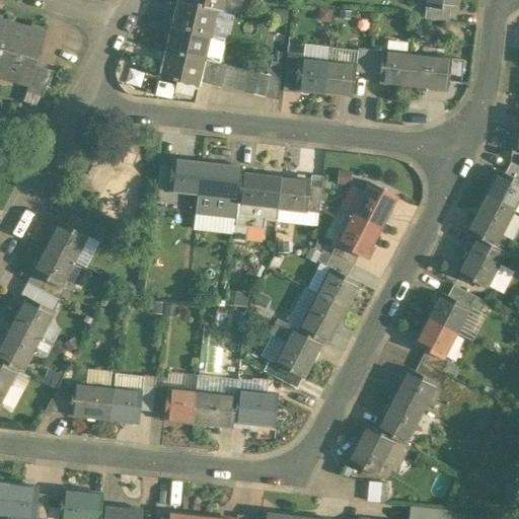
[(226,0),(184,0),(184,3),(223,12),(226,0)]
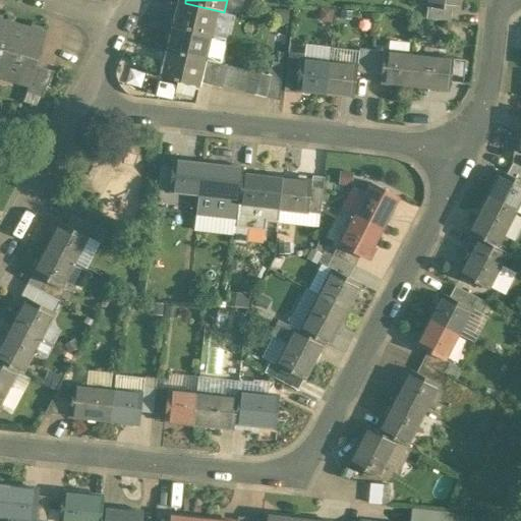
[(459,0),(427,0),(427,7),(452,10),(459,10),(459,0)]
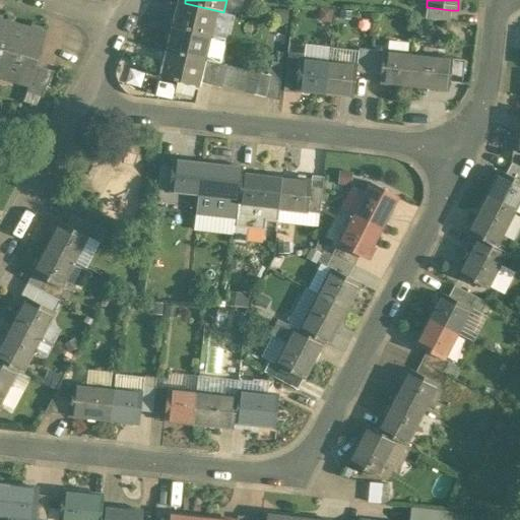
[(173,26),(212,37),(212,36),(217,11),(179,2),(173,26)]
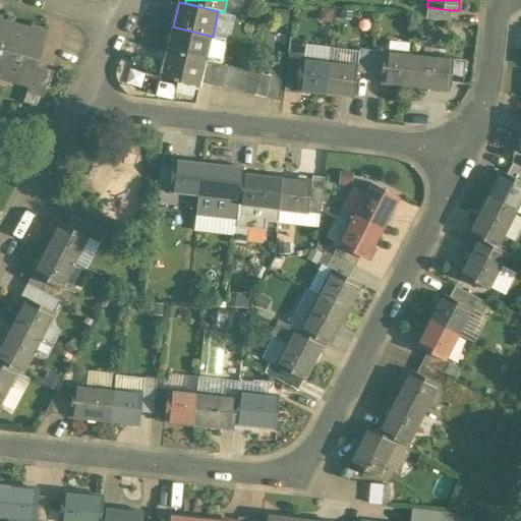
[(452,10),(427,7),(426,19),(450,22),(452,10)]
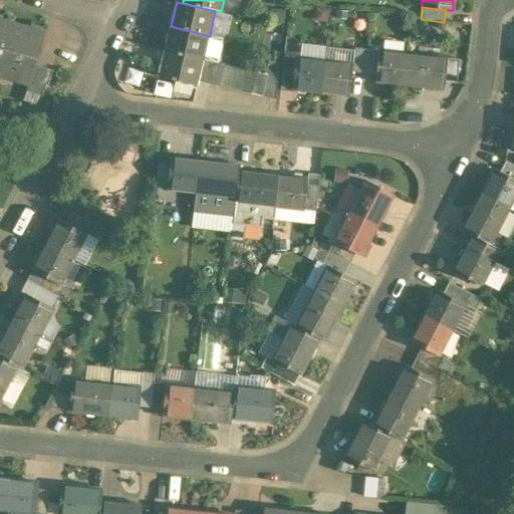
[(43,36),(5,25),(0,41),(0,69),(12,73),(11,78),(29,83),(30,84),(35,66),(43,36)]
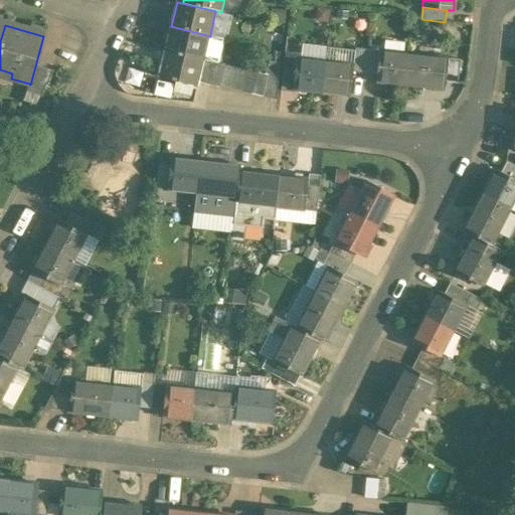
[(171,26),(165,51),(204,60),(210,36),(171,26)]
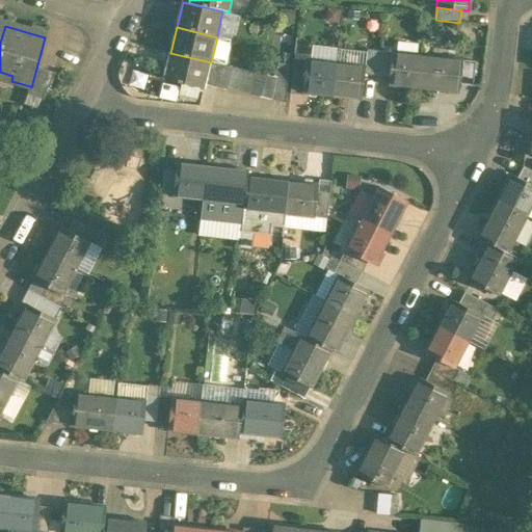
[(220,37),(217,36),(217,37),(211,62),(221,64),(225,65),(231,46),(219,44),(220,37)]
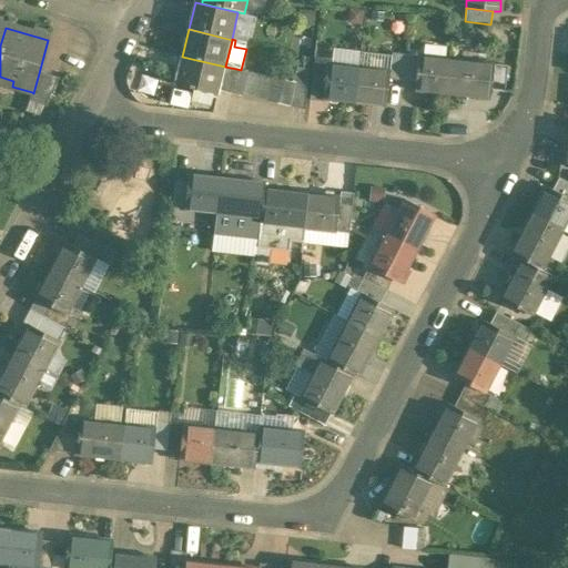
[(496,47),(452,42),(449,60),(494,64),(496,47)]
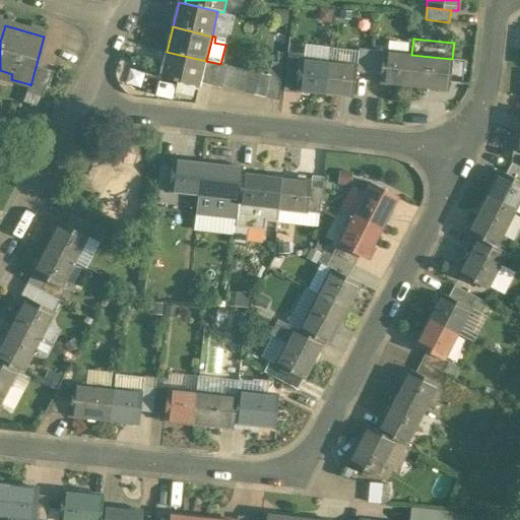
[(330,50),(301,47),(300,59),(328,62),(330,50)]
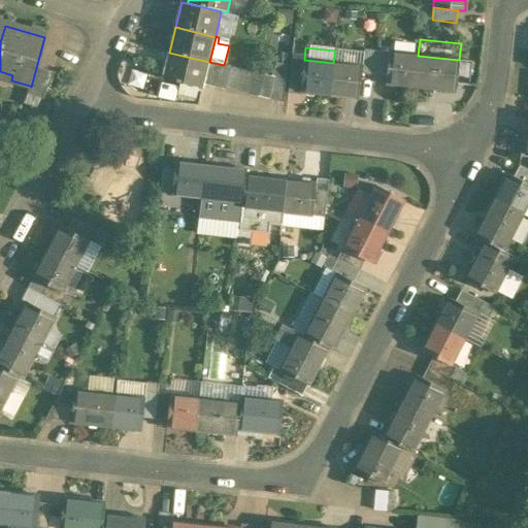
[(376,51),(364,50),(364,54),(362,66),(362,74),(374,75),(376,51)]
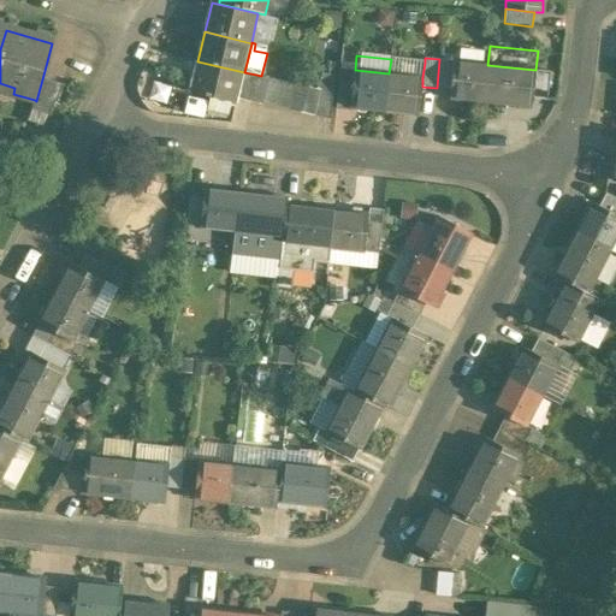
[(425,63),(391,59),(389,73),(422,77),(425,63)]
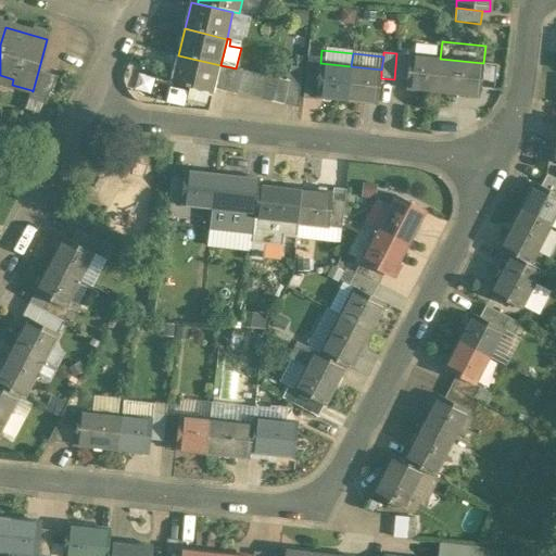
[(409,55),(396,53),(394,79),(407,80),(409,55)]
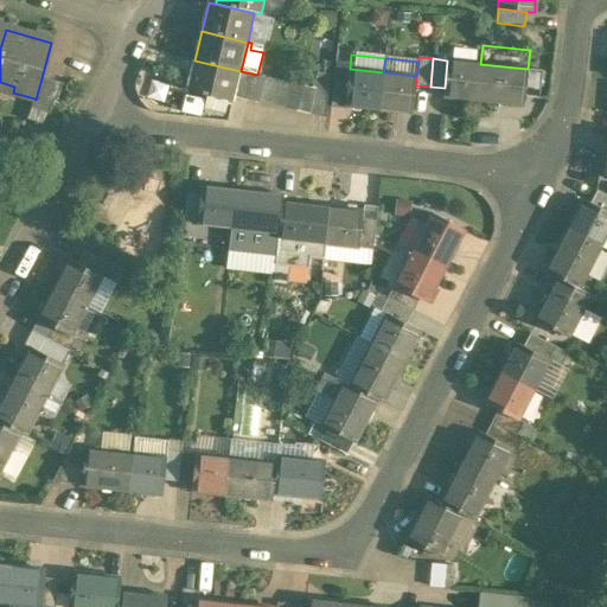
[(480,64),(447,59),(447,61),(445,88),(443,96),(477,100),(480,64)]
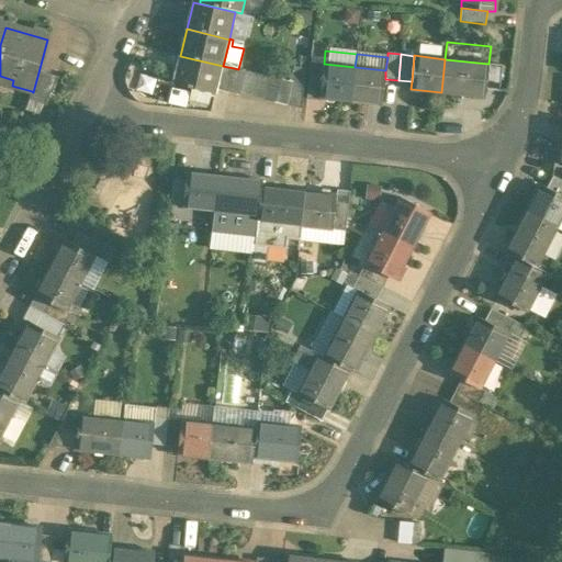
[(223,66),(180,56),(173,83),(216,93),(217,90),(223,66)]
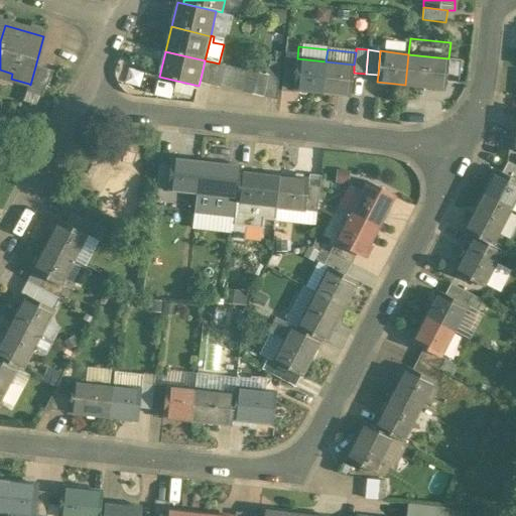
[(448,58),(408,54),(405,85),(445,89),(448,58)]
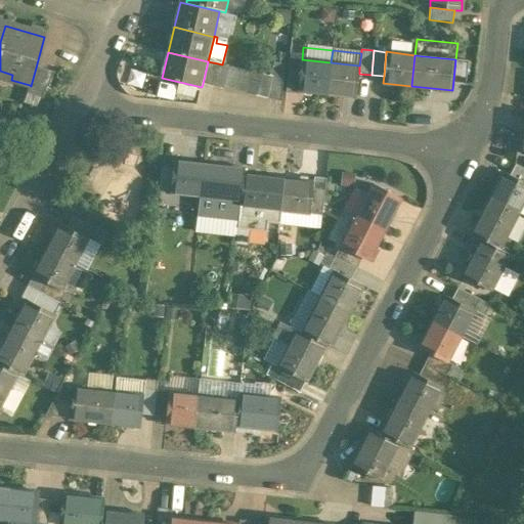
[(302,59),(290,57),(288,82),(299,83),(300,83),(302,59)]
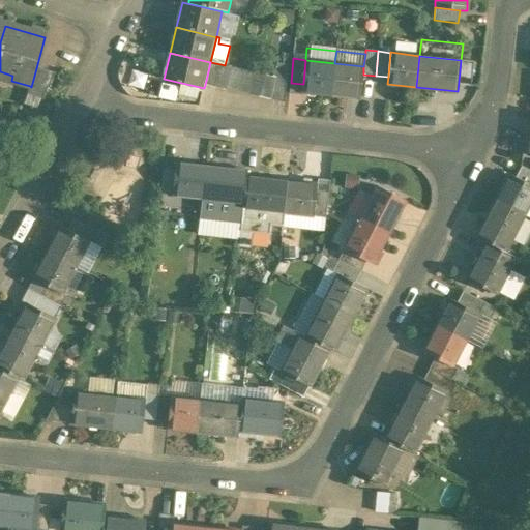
[(334,63),(305,60),(303,84),(302,84),(302,92),(331,95),(334,63)]
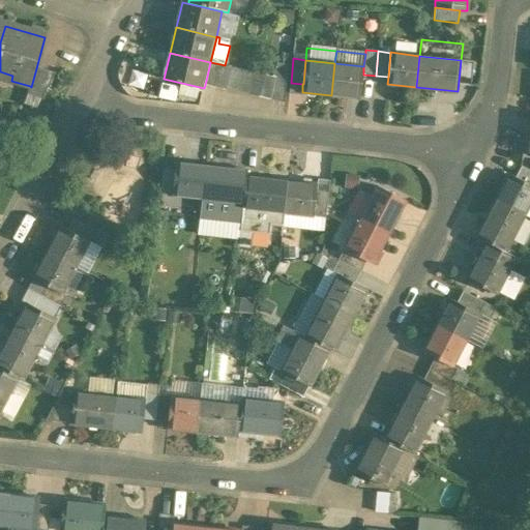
[(221,64),(210,62),(205,85),(215,87),(221,64)]
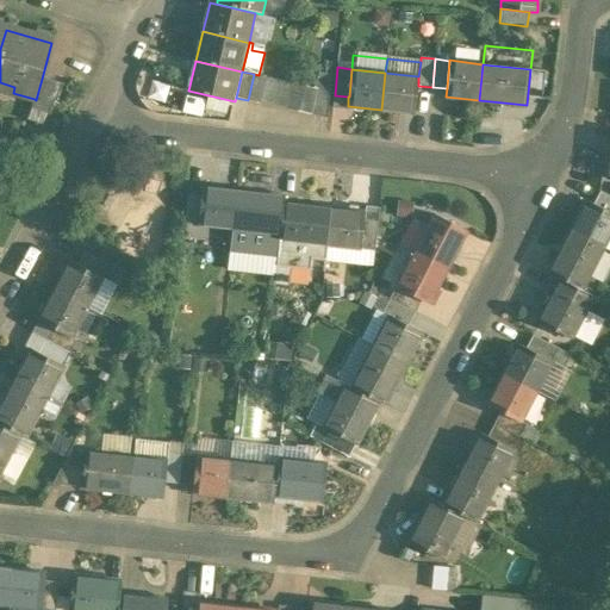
[(331,75),(318,73),(315,88),(317,89),(311,114),(327,118),(331,75)]
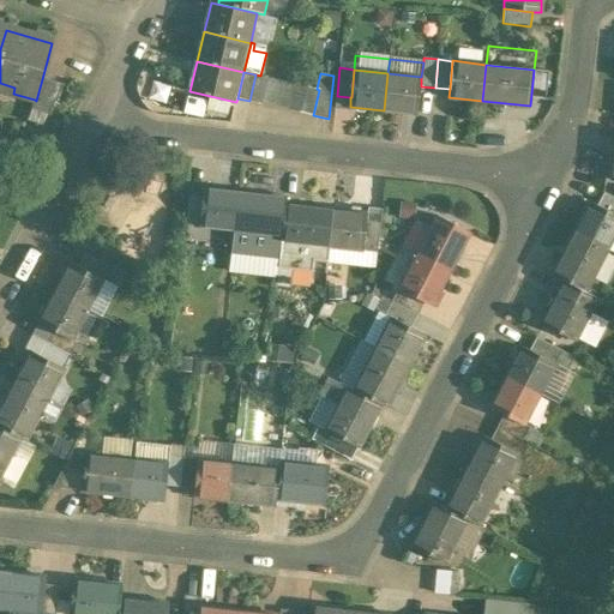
[(421,77),(387,73),(384,110),(417,114),(421,86),(421,77)]
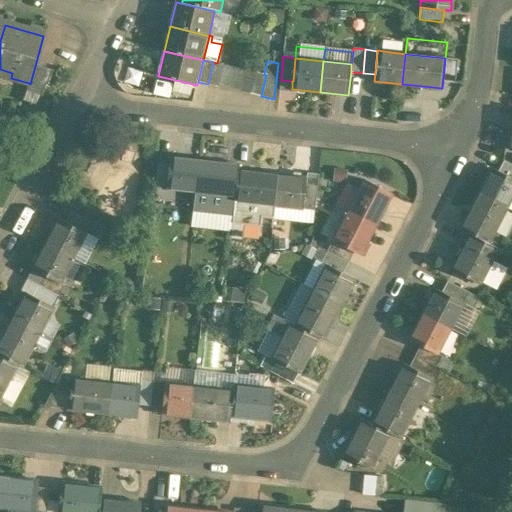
[(217,63),(213,62),(208,84),(218,86),(223,65),(217,63)]
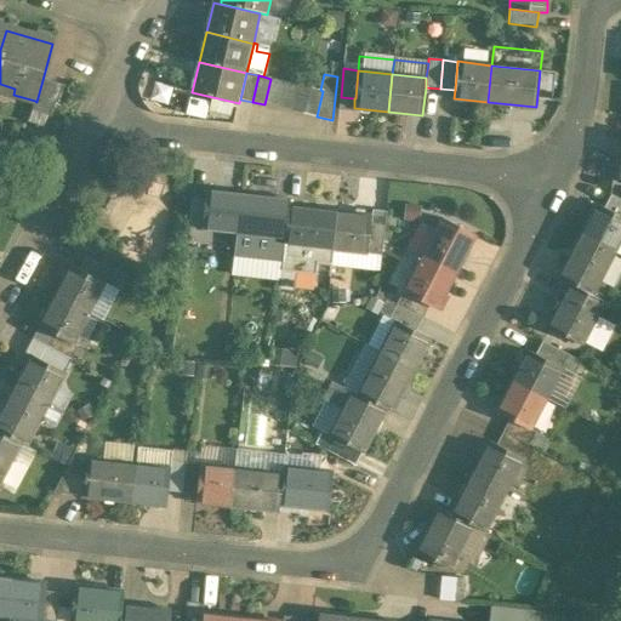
[(284,81),(271,79),(265,104),(278,108),(284,81)]
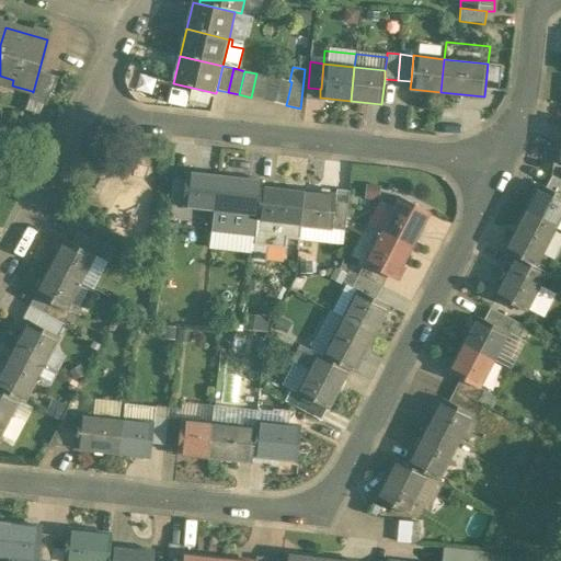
[(38,72),(33,92),(32,91),(30,101),(45,105),(58,79),(38,72)]
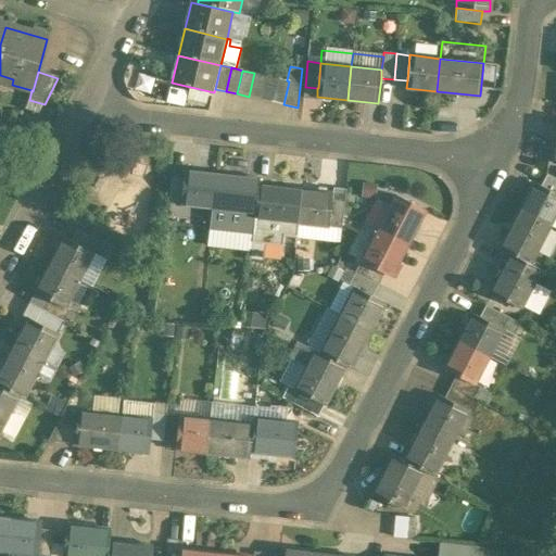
[(266,76),(254,73),(249,97),(261,99),(266,76)]
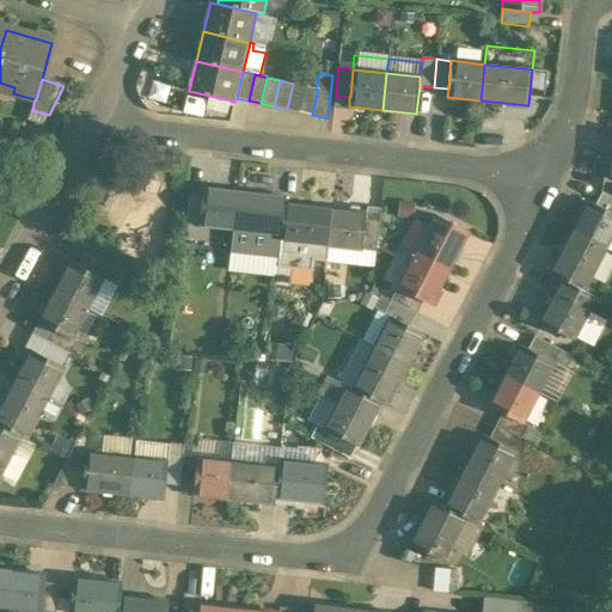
[(305,86),(293,84),(287,109),(299,112),(305,86)]
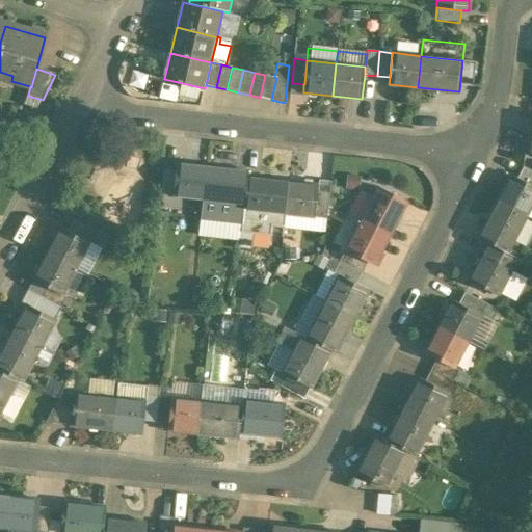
[(274,77),(265,75),(260,98),(271,100),(276,78),(274,77)]
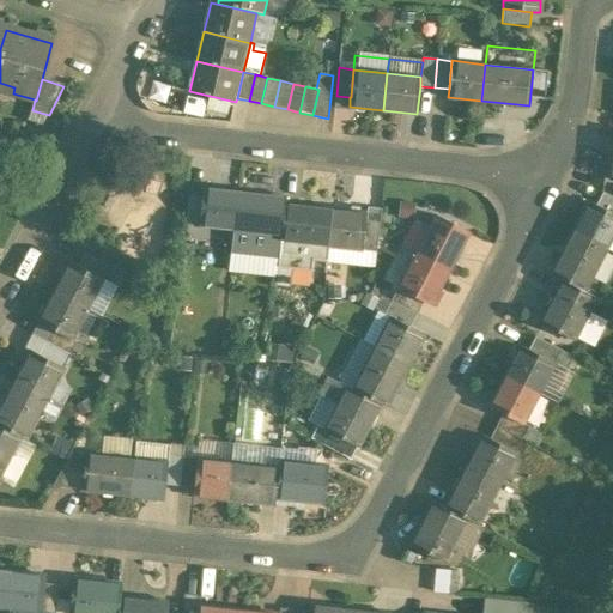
[(350,97),(337,96),(334,108),(349,109),(350,107),(350,97)]
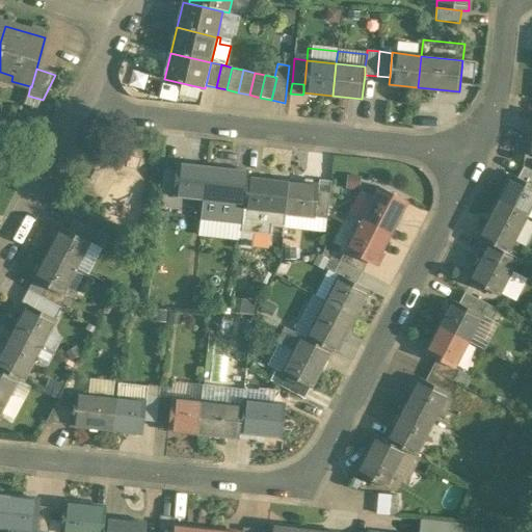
[(43,100),(28,96),(25,105),(37,109),(43,100)]
